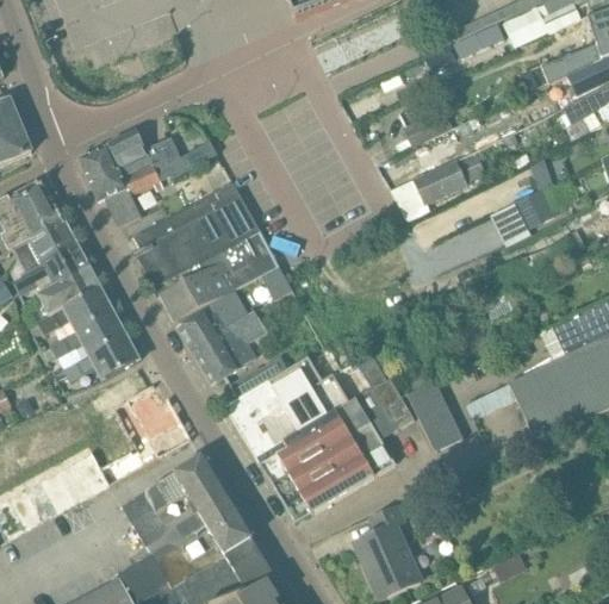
[(287,0),(296,18),(336,0),(287,0)]
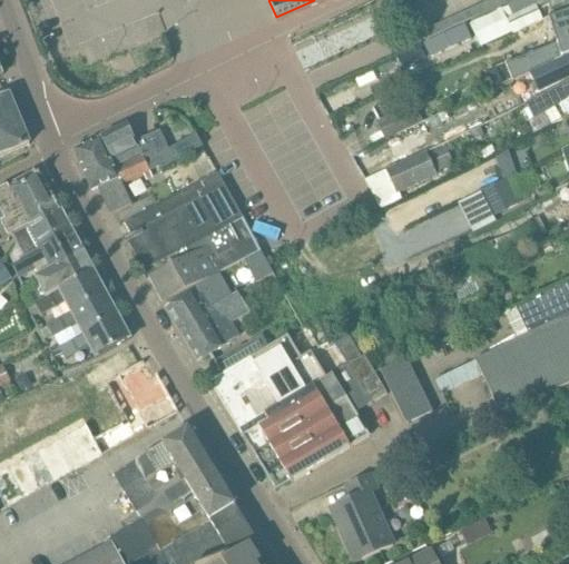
[(483,0),(424,28),(428,35),(502,0),(483,0)]
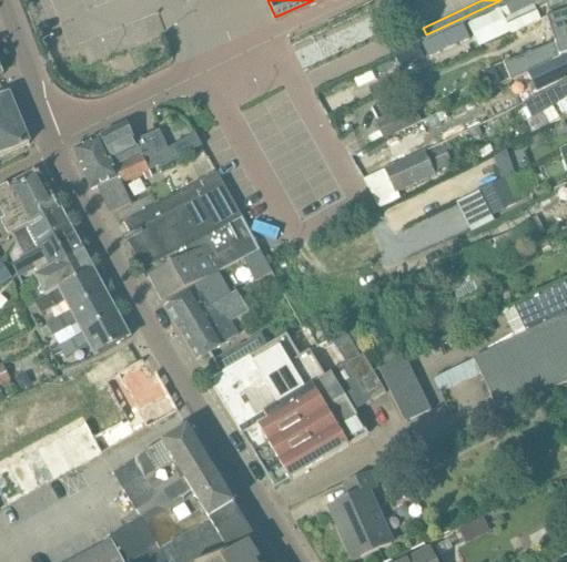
[(566,2),(566,0),(507,0),(505,1),(505,2),(467,20),(478,42),(509,27),(510,31),(540,17),(536,6),(546,1),(550,9),(566,2)]
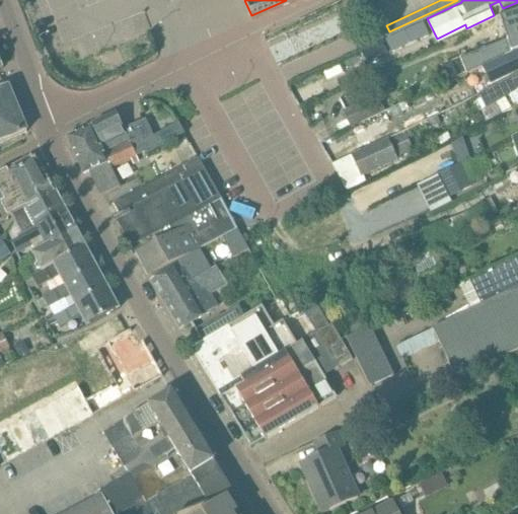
[(507,35),(460,54),(465,69),(483,62),(510,51),(517,47),(517,7),(501,15),(507,35)]
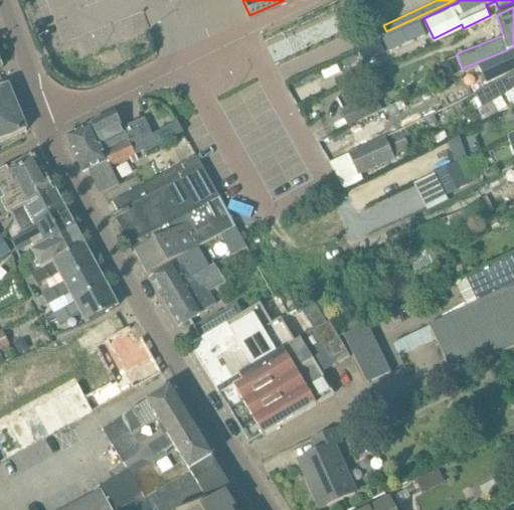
[(419,19),(382,35),(388,48),(425,32),(419,19)]
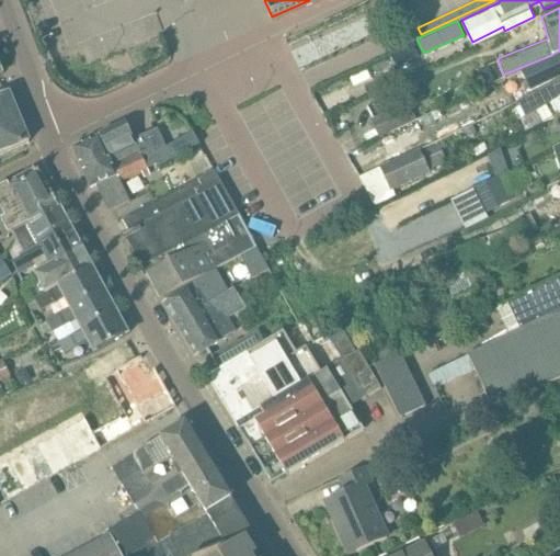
[(416,53),(412,42),(389,54),(395,64),(416,53)]
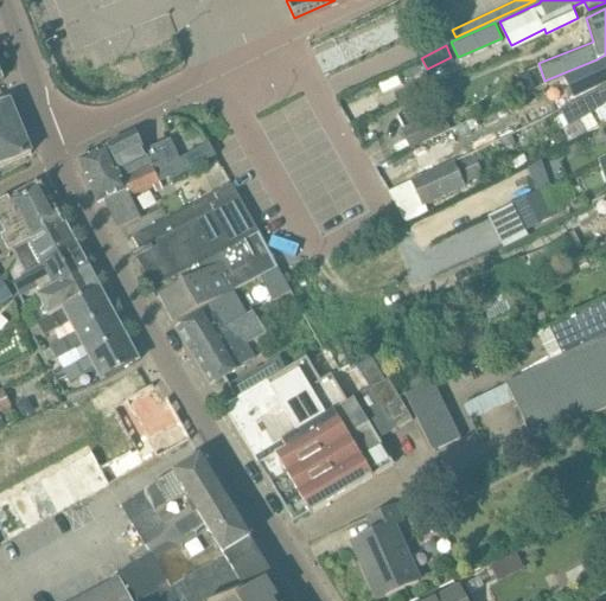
[(605,55),(597,59),(565,72),(572,91),(573,98),(579,95),(601,85),(605,82),(605,55)]
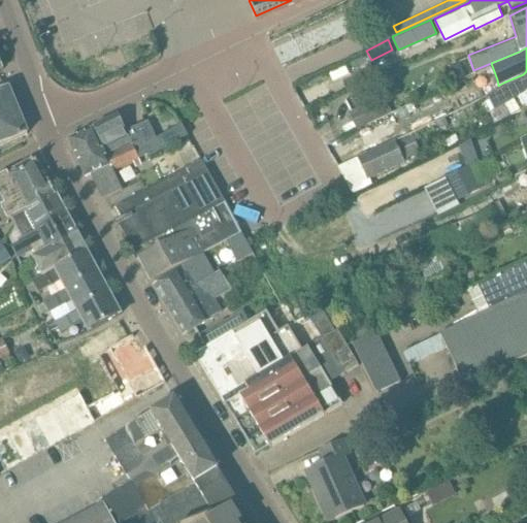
[(456,79),(474,71),(467,56),(449,63),(456,79)]
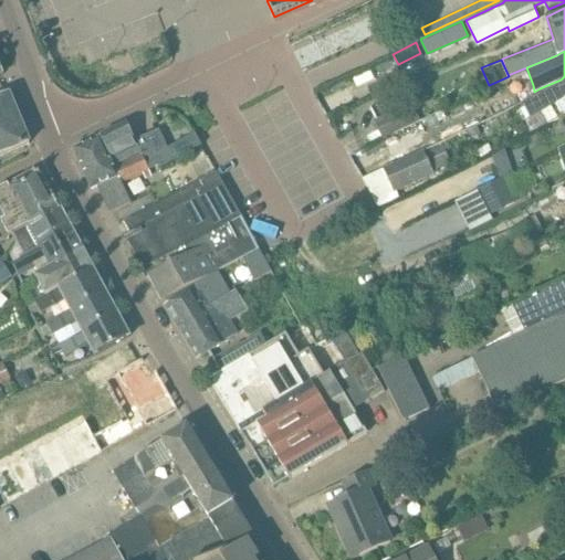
[(564,76),(561,80),(540,88),(504,107),(513,123),(515,122),(519,127),(526,124),(523,117),(555,101),(554,99),(564,94),(564,76)]
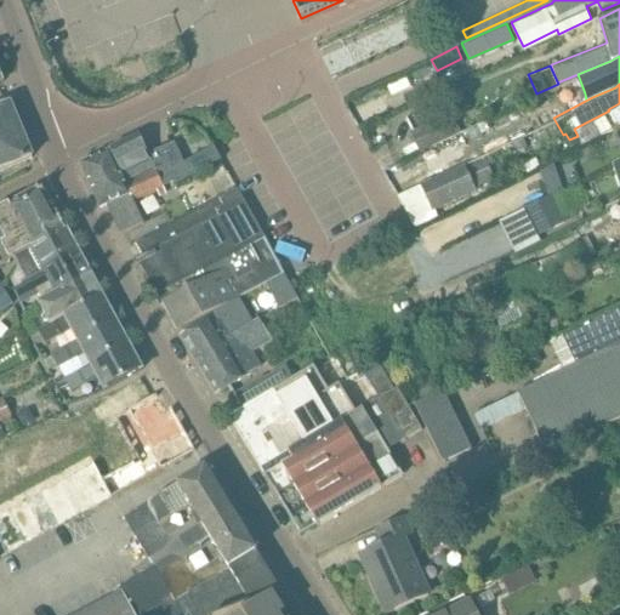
[(0,165),(32,152),(10,100),(6,101),(0,87),(0,165)]
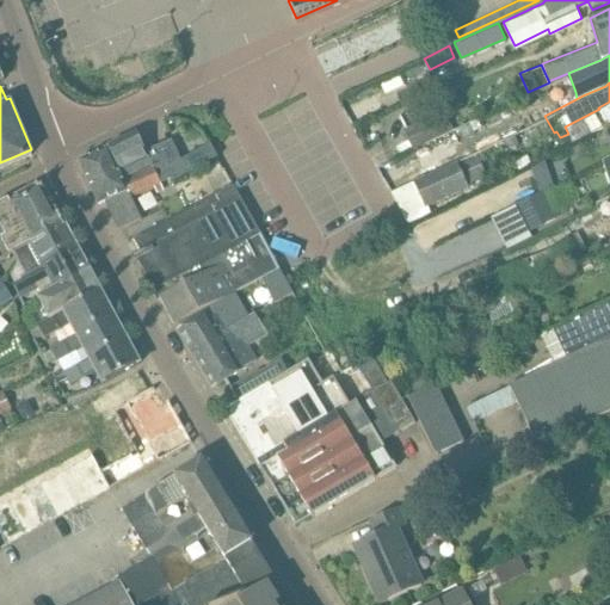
[(413,144),(453,128),(444,110),(405,127),(413,144)]
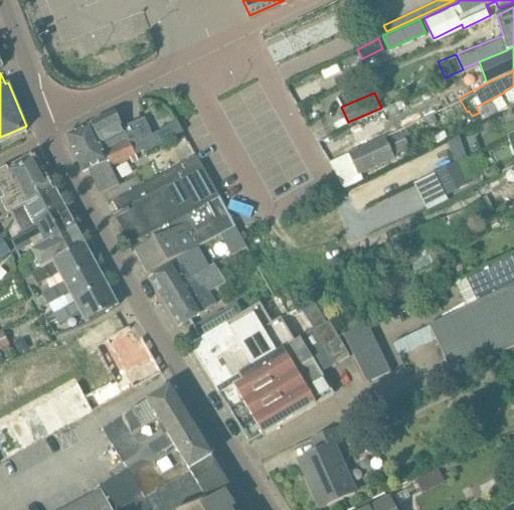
[(396,102),(388,106),(391,113),(399,109),(399,108),(405,105),(402,98),(396,101),(396,102)]
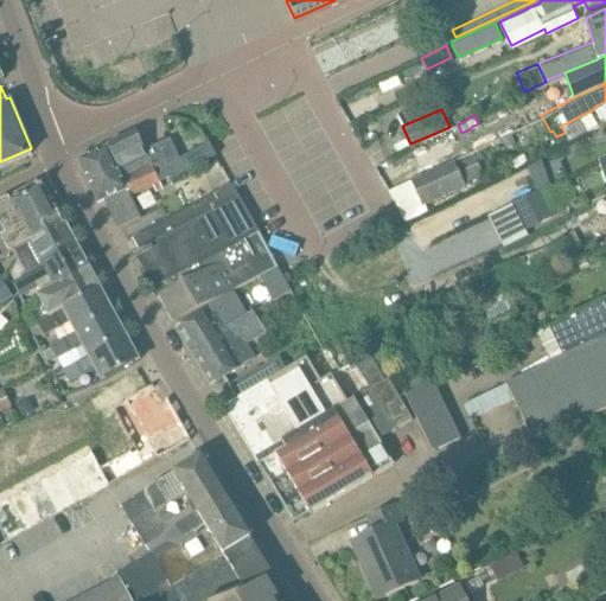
[(121,173),(167,149),(161,135),(142,144),(135,129),(107,142),(121,173)]
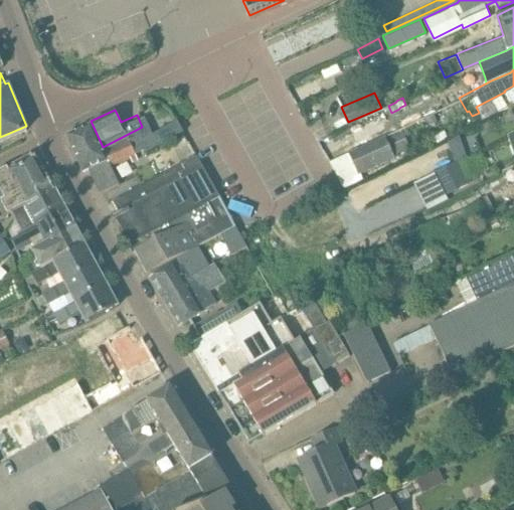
[(177,119),(167,124),(173,135),(182,130),(177,119)]
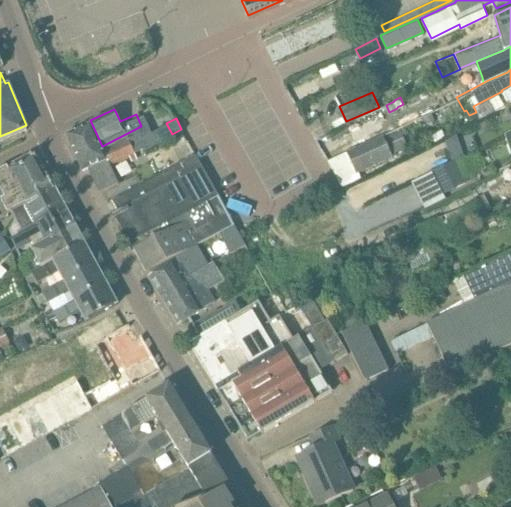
[(103,148),(102,146),(90,120),(66,131),(82,167),(87,165),(98,189),(118,180),(109,162),(129,152),(131,157),(135,155),(133,151),(134,150),(132,145),(138,142),(133,134),(103,148)]
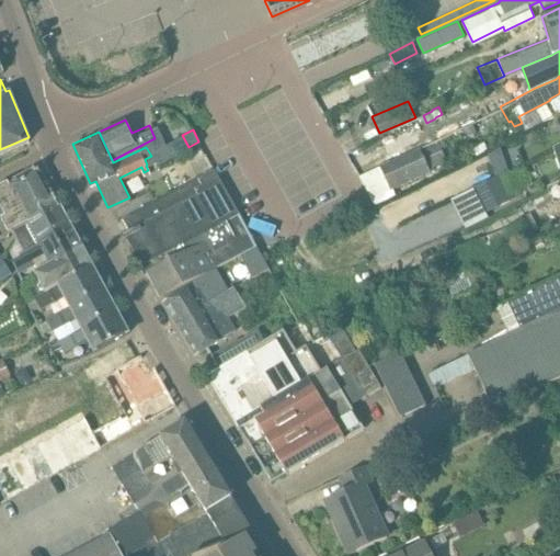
[(392,194),(390,188),(430,169),(420,148),(419,146),(358,173),(374,202),(392,194)]
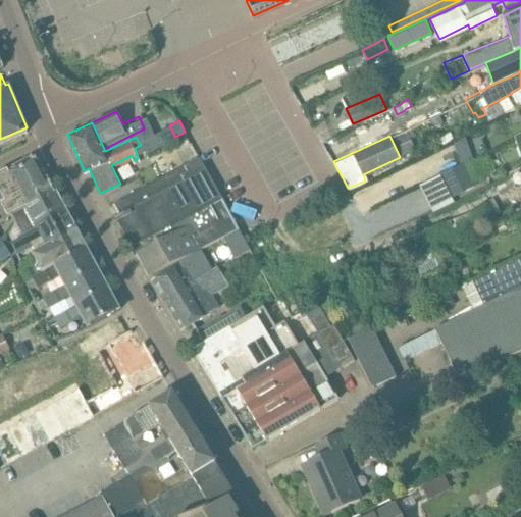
[(469,146),(456,150),(460,160),(472,156),(469,146)]
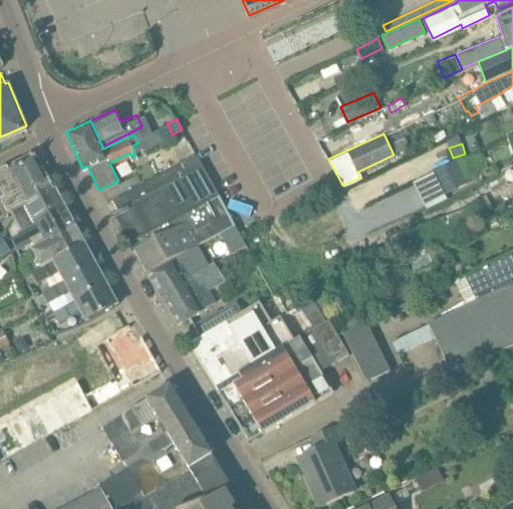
[(29,153),(0,168),(0,184),(6,195),(0,198),(0,212),(1,214),(12,209),(54,187),(37,156),(29,153)]
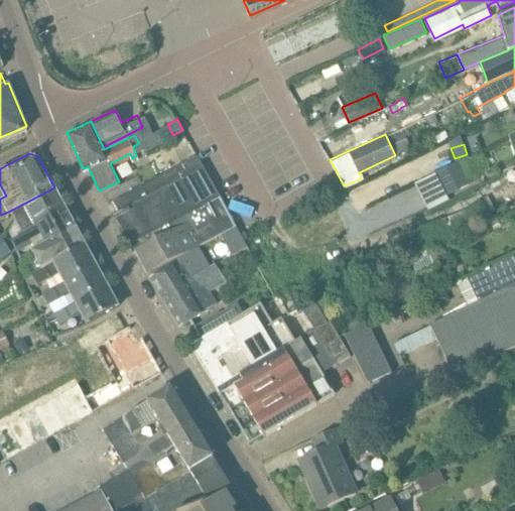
[(219,196),(196,154),(157,173),(157,174),(143,182),(112,199),(118,210),(125,221),(124,223),(124,225),(124,228),(125,231),(125,233),(127,235),(128,237),(129,238),(131,239),(129,241),(130,242),(132,241),(219,196)]
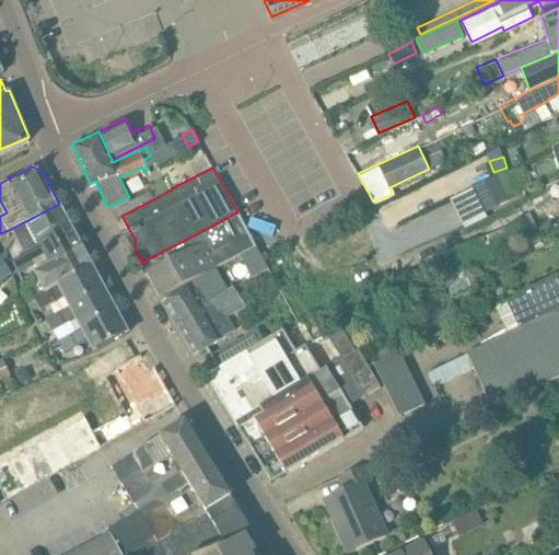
[(485,178),(472,184),(485,209),(497,204),(485,178)]
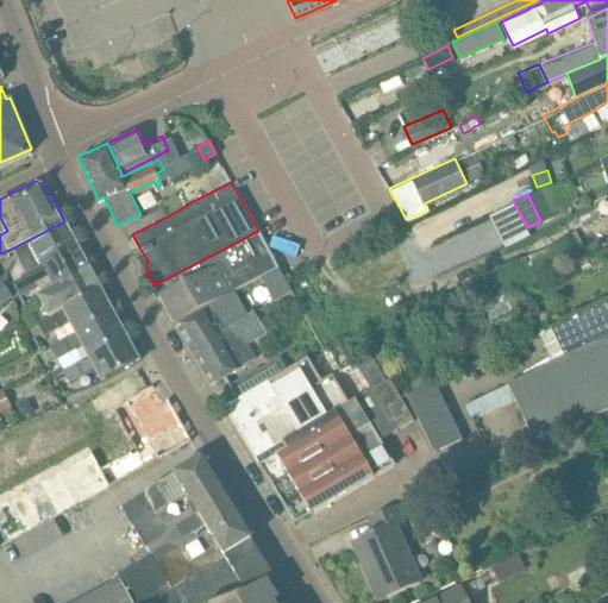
[(607,194),(605,196),(594,201),(600,217),(607,214),(607,194)]
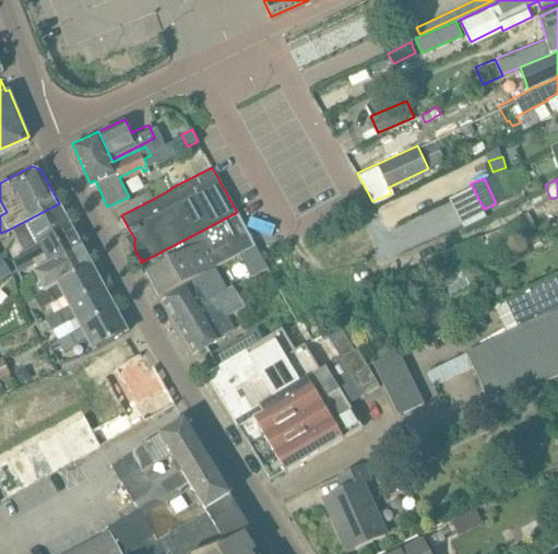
[(59,203),(13,227),(24,247),(39,238),(70,223),(59,203)]
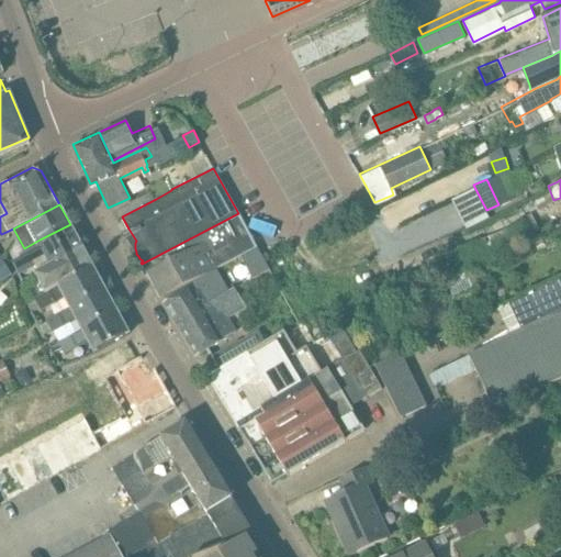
[(238,213),(144,263),(148,273),(150,271),(161,293),(160,294),(160,296),(239,253),(256,245),(238,213)]
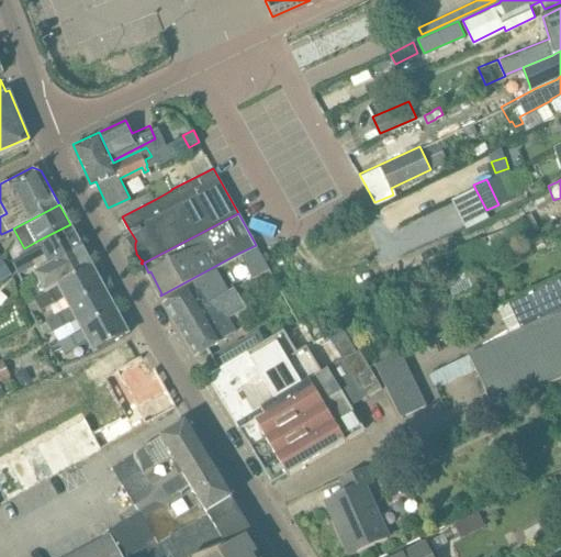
[(523,220),(455,246),(462,266),(530,240),(523,220)]
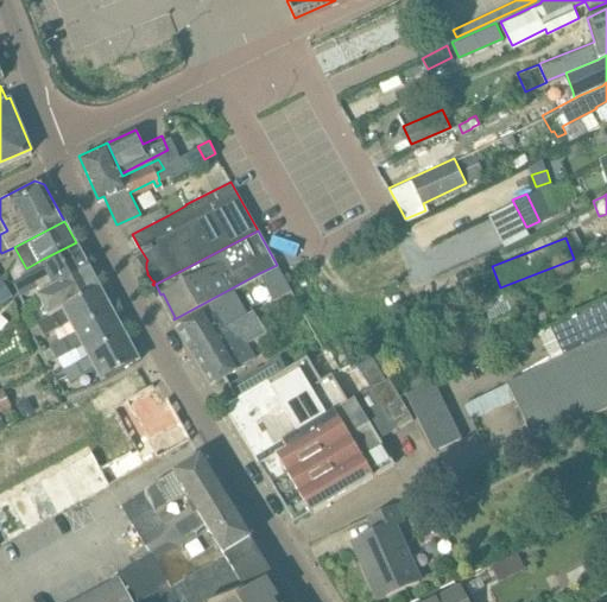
[(55,282),(88,265),(76,242),(43,259),(26,268),(21,271),(24,276),(13,282),(19,292),(36,284),(35,280),(49,272),(54,282),(55,282)]
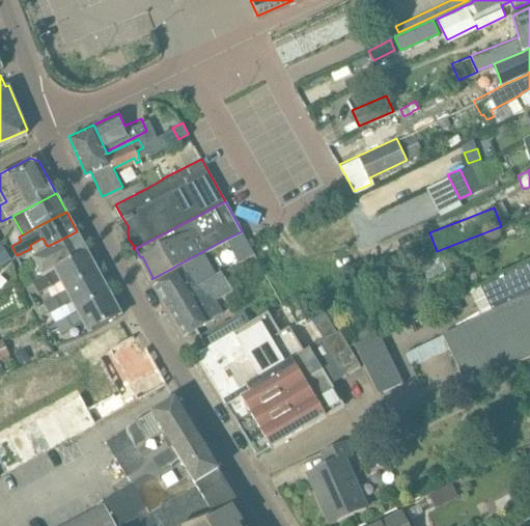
[(47,246),(31,254),(42,274),(87,250),(77,231),(48,246),(47,246)]
